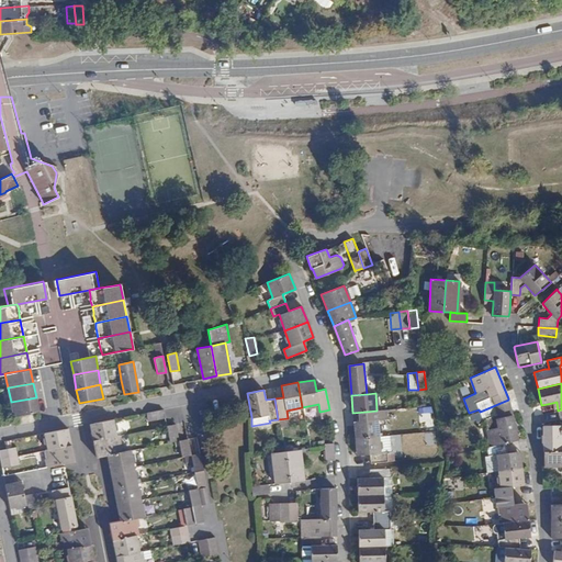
[(13,416),(38,412),(36,397),(11,402),(13,416)]
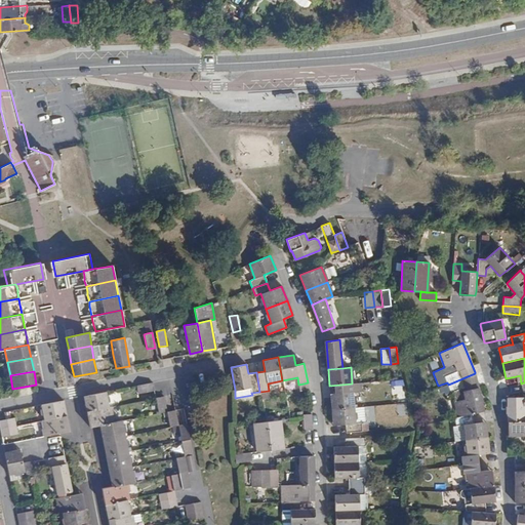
[(454,400),(458,416),(473,414),(483,411),(479,392),(475,373),(448,385),(449,386),(451,392),(454,400)]
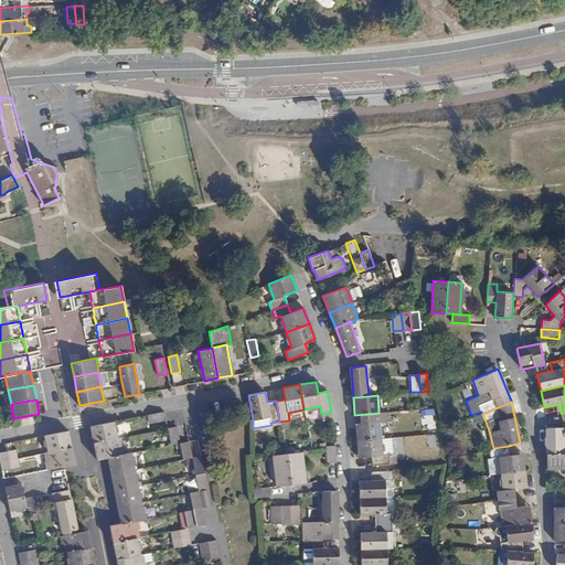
[(435,409),(422,409),(423,420),(435,419),(435,409)]
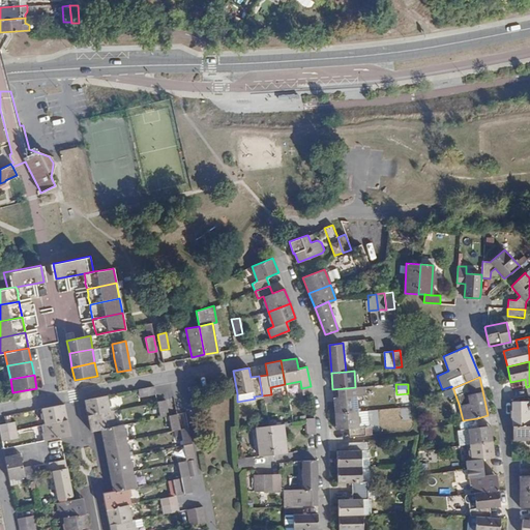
[(153,386),(138,389),(140,396),(155,394),(153,386)]
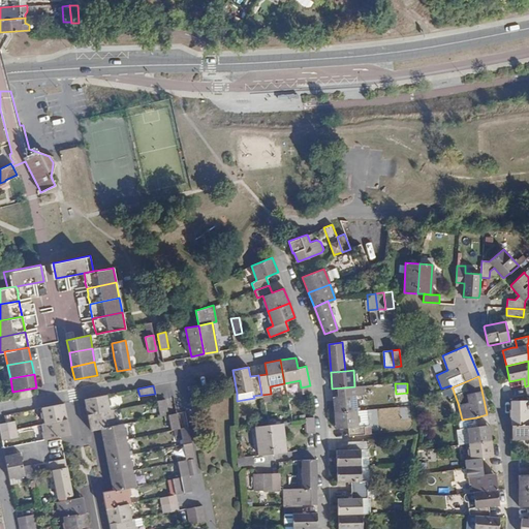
[(335,413),(358,411),(355,395),(361,395),(361,389),(361,386),(354,386),(344,387),(345,396),(333,397),(335,413)]
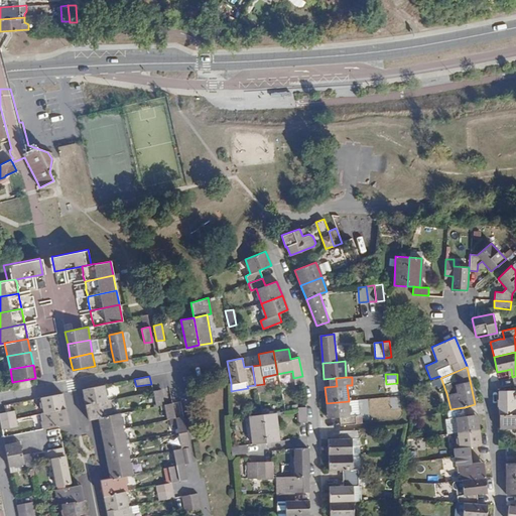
[(84,396),(85,404),(107,400),(104,385),(82,389),(84,396)]
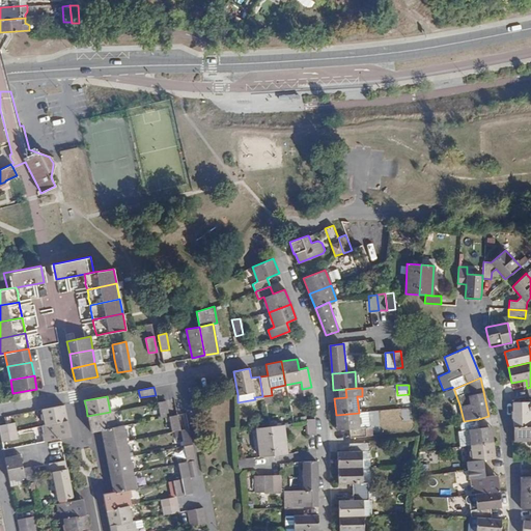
[(160,418),(169,416),(166,401),(157,402),(160,418)]
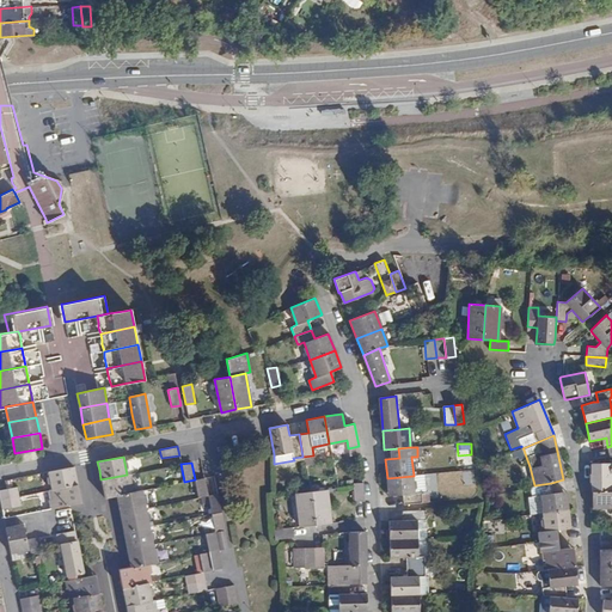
[(592,491),(611,491),(611,472),(610,472),(610,464),(592,464),(592,491)]
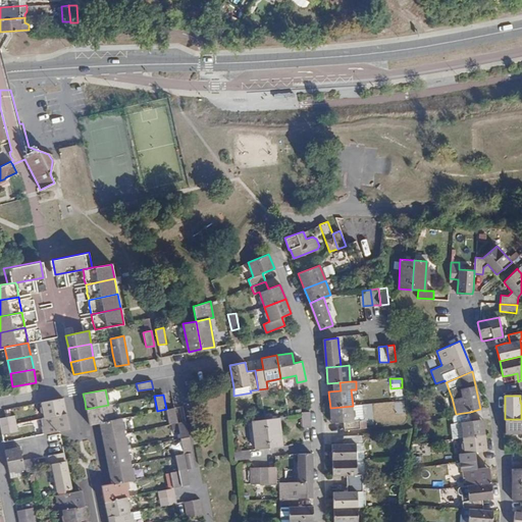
[(45,417),(66,413),(65,408),(63,398),(41,402),(45,417)]
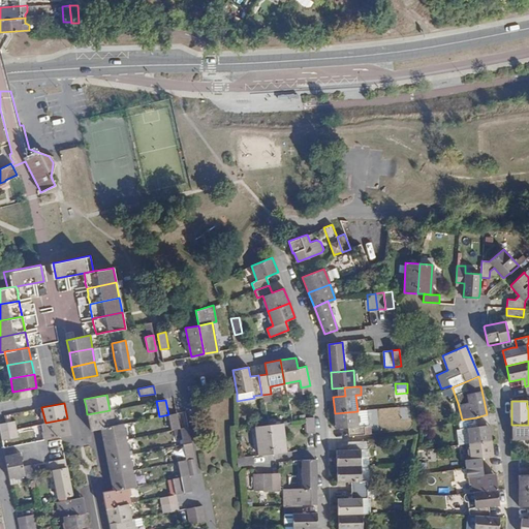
[(91,430),(100,428),(117,425),(116,416),(114,417),(113,409),(110,410),(87,414),(88,419),(91,430)]
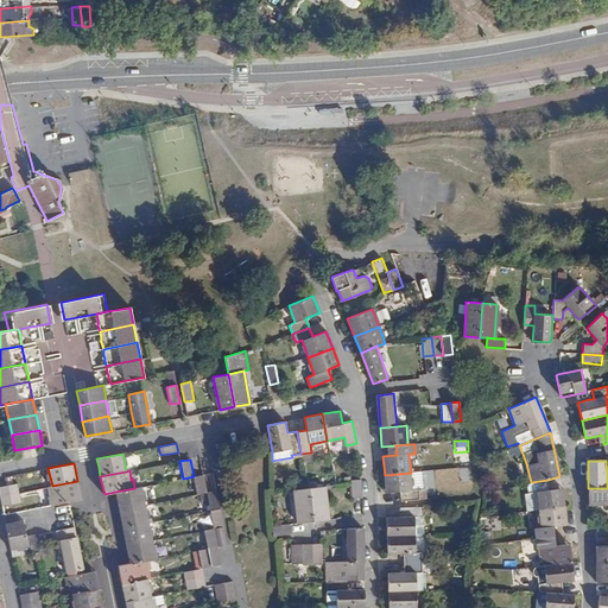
[(412,489),(424,488),(423,472),(411,473),(412,489)]
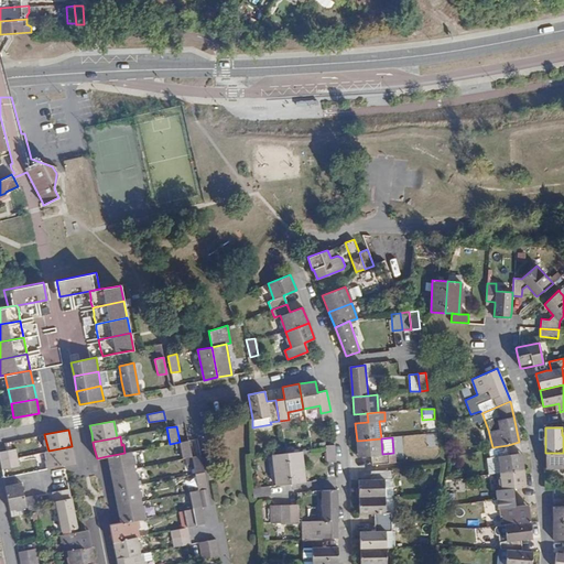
[(372,465),(396,463),(394,453),(393,453),(382,454),(381,438),(357,441),(358,457),(371,456),(372,465)]
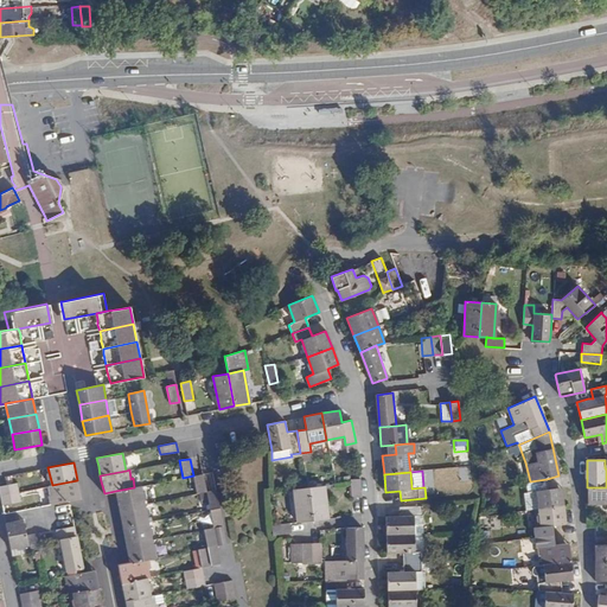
[(196,493),(205,492),(202,474),(193,475),(196,493)]
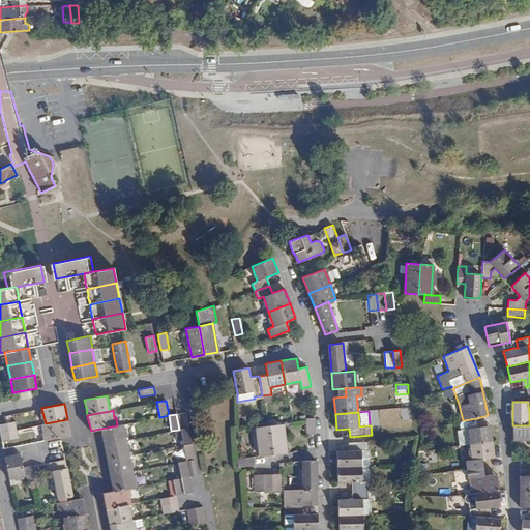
[(307,434),(315,434),(314,418),(306,418),(306,421),(306,424),(307,434)]
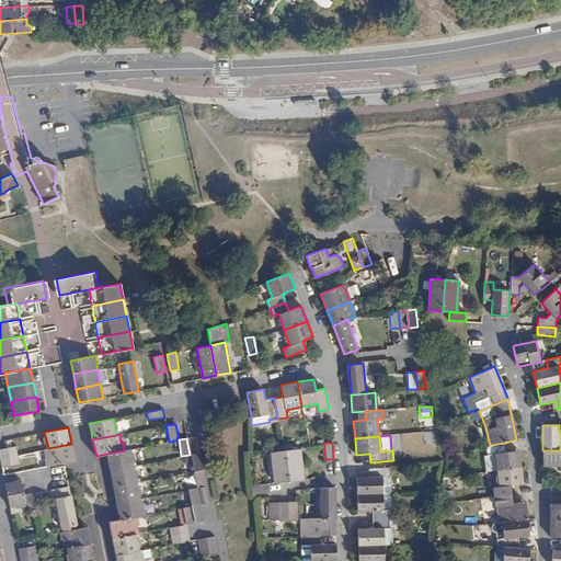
[(495,453),(497,470),(522,467),(519,450),(506,451),(505,443),(490,445),(487,446),(488,454),(495,453)]
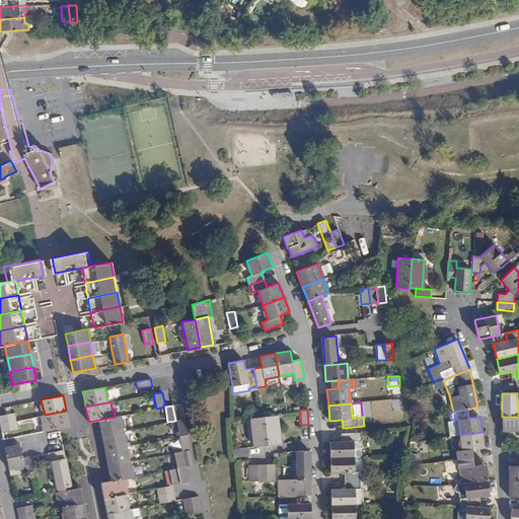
[(42,424),(43,431),(69,426),(67,416),(66,411),(45,415),(42,416),(44,424),(42,424)]
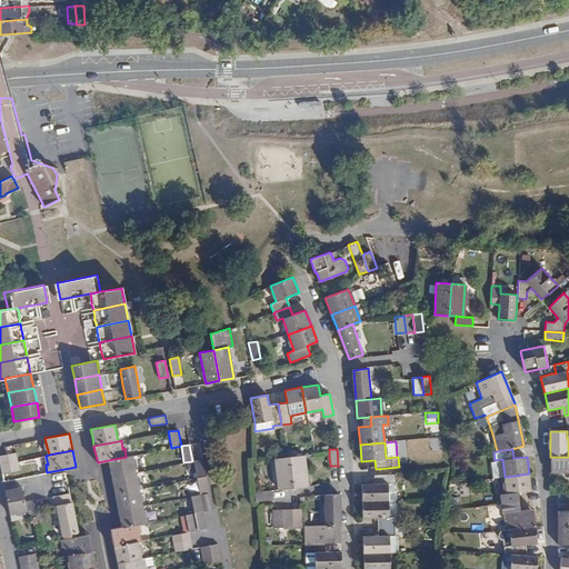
[(0,461),(0,465),(17,461),(15,452),(0,455),(0,461)]
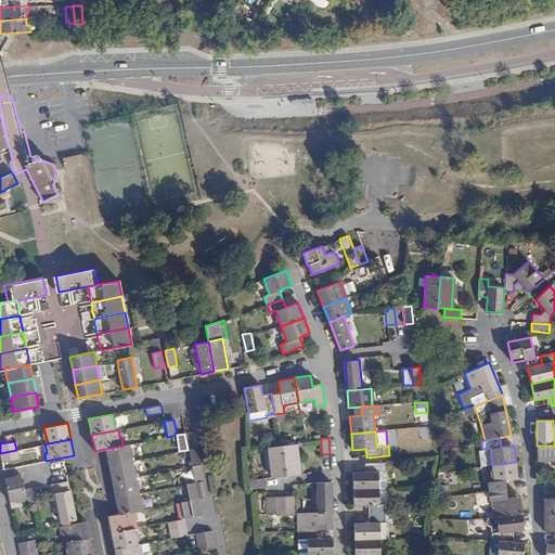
[(285,476),(300,474),(297,443),(283,446),(282,446),(285,476)]
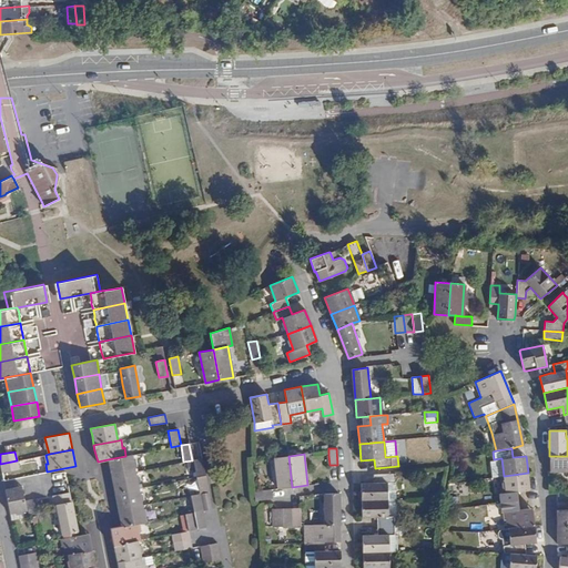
[(110,466),(111,476),(135,472),(132,455),(125,456),(108,459),(110,466)]
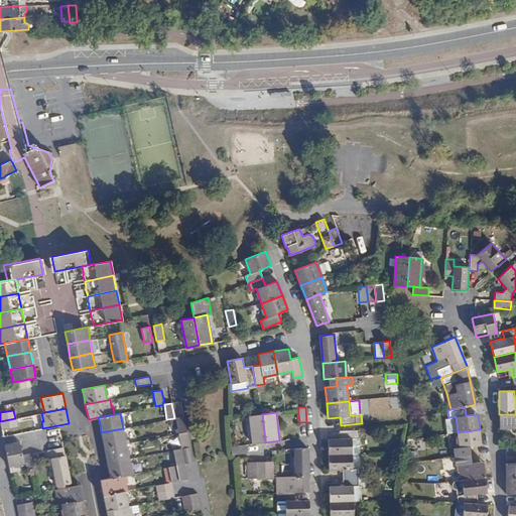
[(252,443),(265,442),(262,414),(261,414),(249,415),(252,443)]
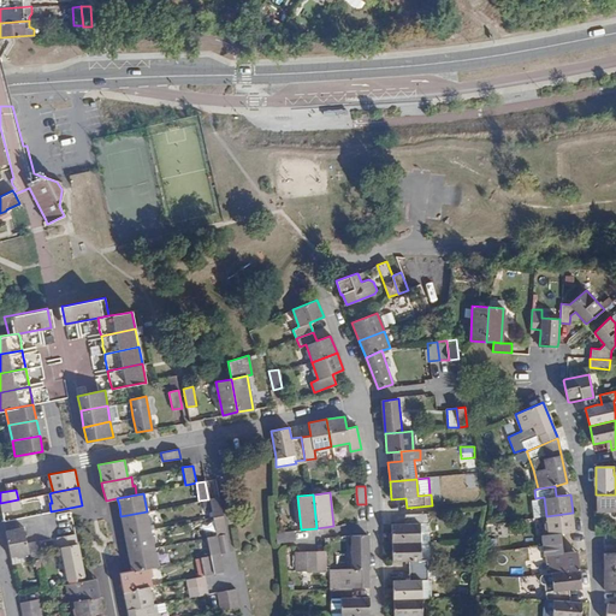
[(615,495),(596,495),(596,510),(615,509),(615,495)]
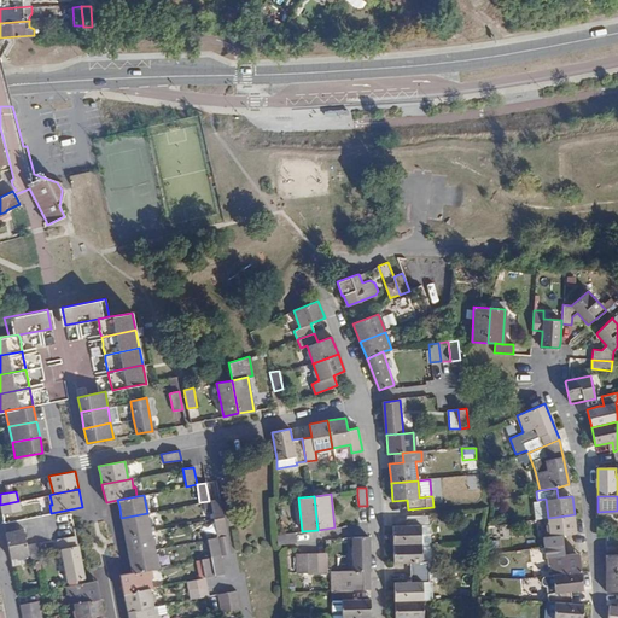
[(209,501),(213,519),(223,517),(220,499),(209,501)]
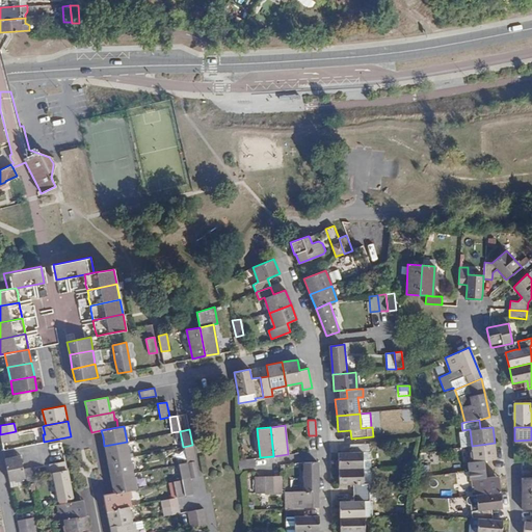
[(0,434),(2,442),(17,439),(16,431),(0,434)]
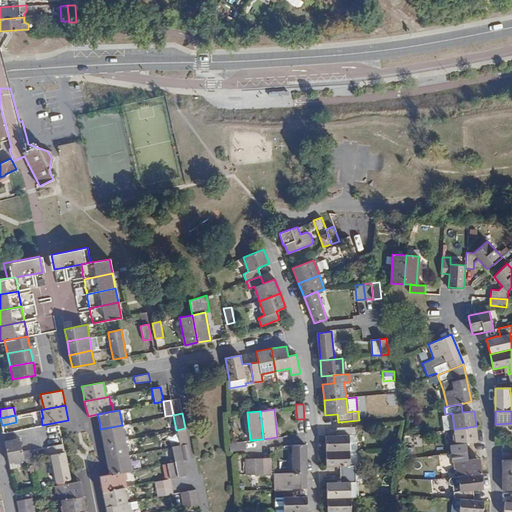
[(102,437),(103,445),(125,440),(122,425),(100,429),(102,437)]
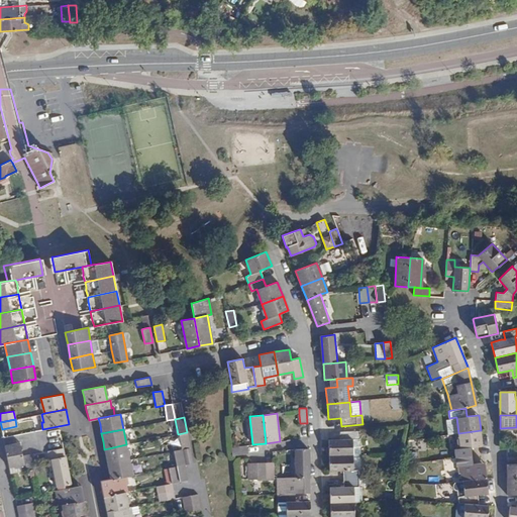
[(455,449),(456,457),(472,455),(471,447),(483,446),(482,443),(481,430),(458,433),(460,448),(455,449)]
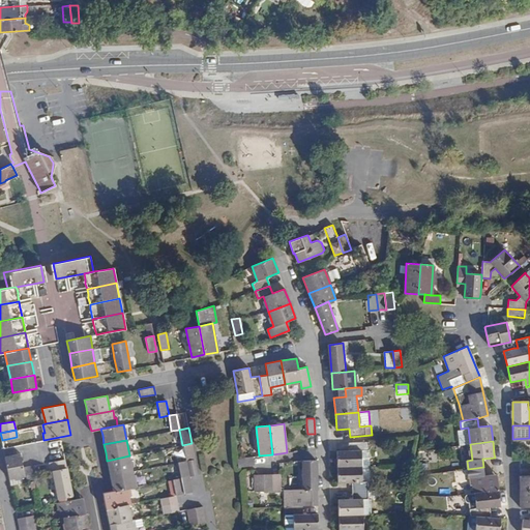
[(337,466),(337,467),(361,467),(361,449),(369,449),(369,445),(369,442),(366,442),(352,442),(352,450),(348,450),(337,450),(337,466)]
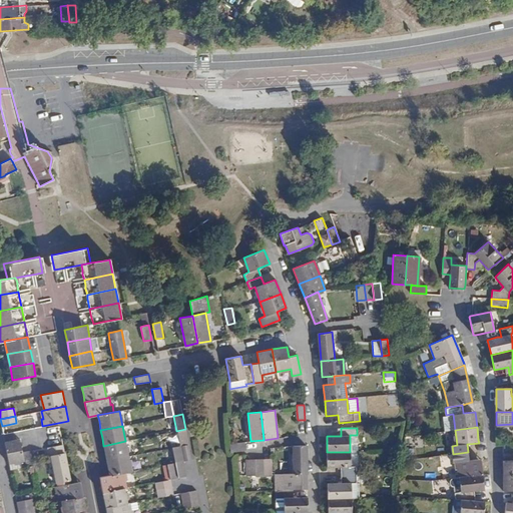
[(176,431),(179,446),(182,461),(191,459),(185,429),(176,431)]
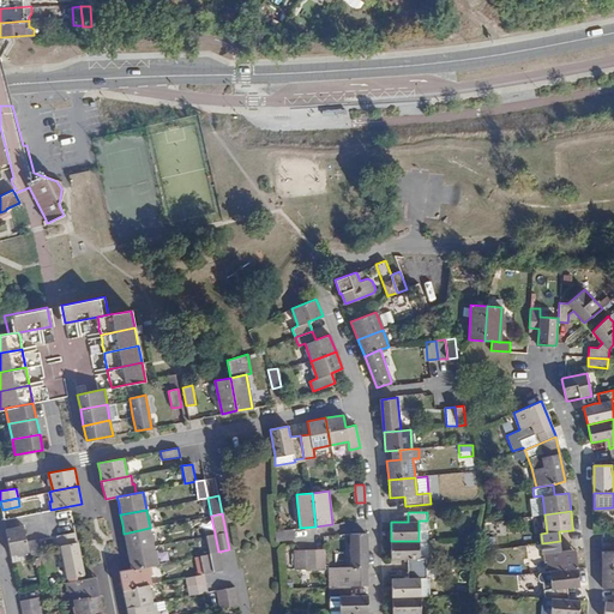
[(6,529),(12,563),(34,559),(40,558),(36,540),(28,541),(23,525),(6,529)]
